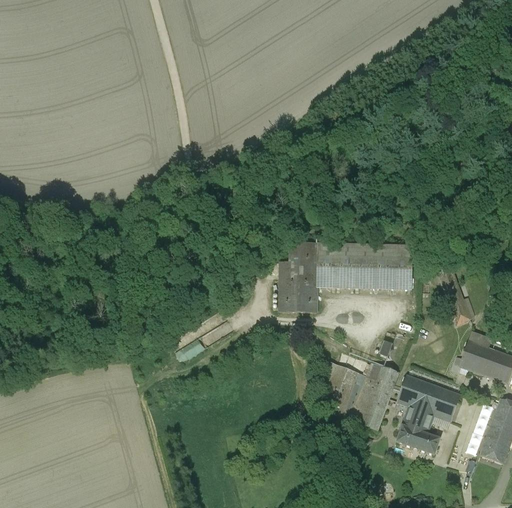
[(317,242),(296,242),(295,265),(280,265),(279,310),(316,311),(316,285),(317,242)]
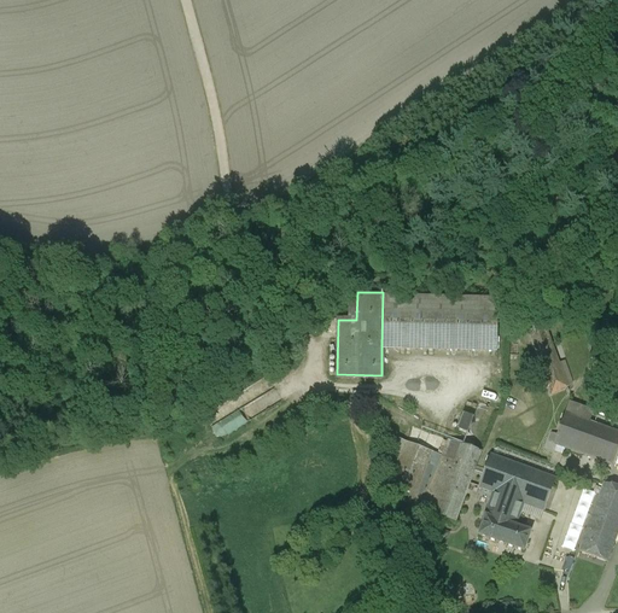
[(356,320),(357,292),(350,292),(350,297),(349,314),(338,314),(338,320),(356,320)]
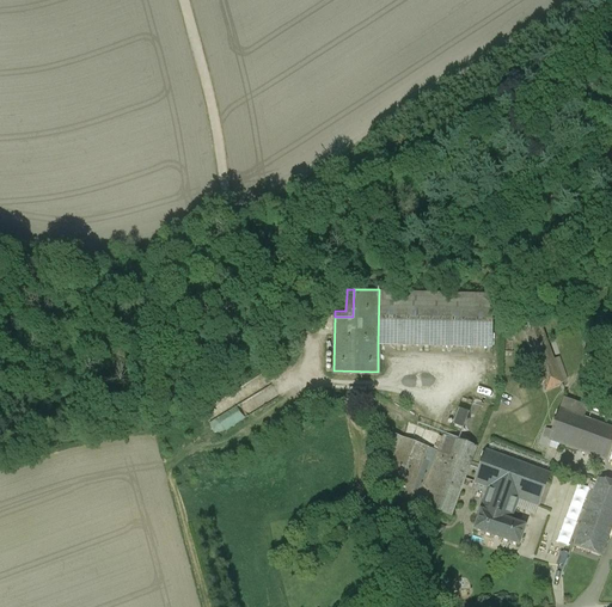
[(493,292),(379,289),(378,341),(491,343),(493,305),(493,292)]
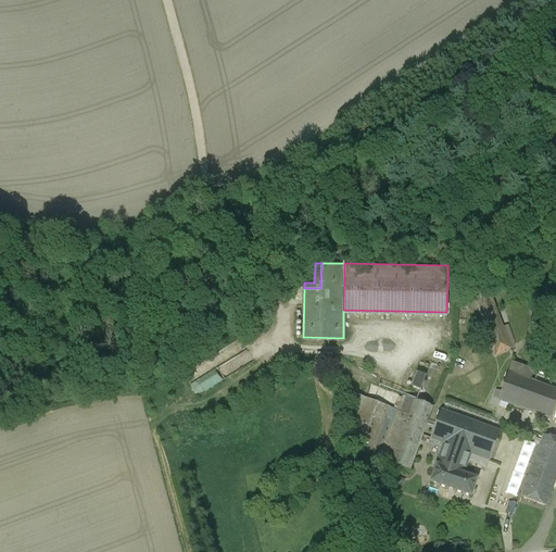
[(456,266),(447,265),(447,277),(456,277),(456,266)]
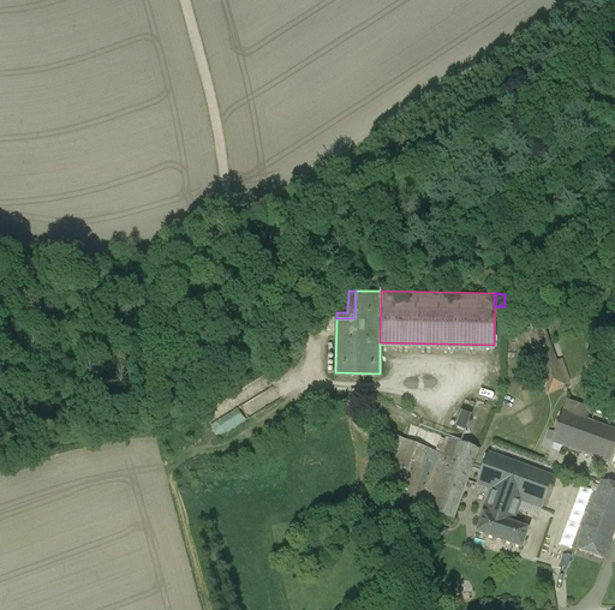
[(539,316),(524,321),(533,346),(549,341),(539,316)]
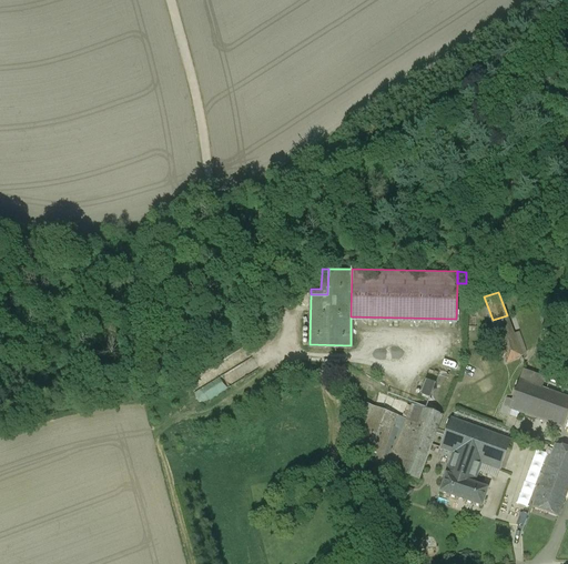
[(511,315),(496,321),(508,359),(524,353),(511,315)]
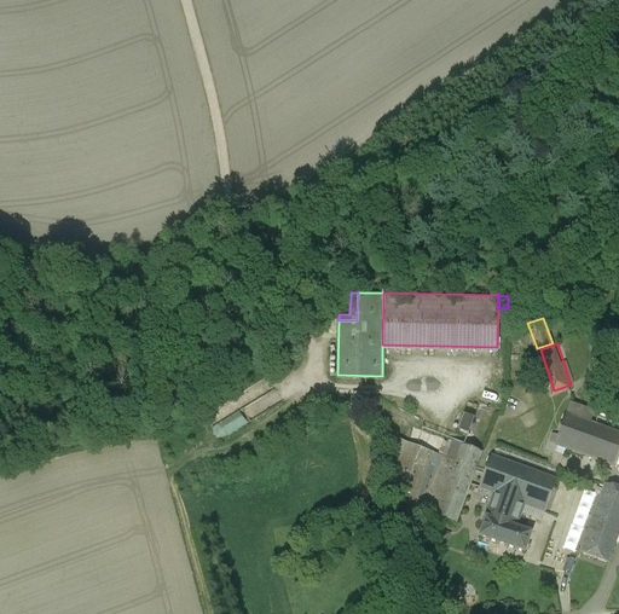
[(219,432),(249,413),(243,405),(259,397),(252,384),(207,412),(219,432)]
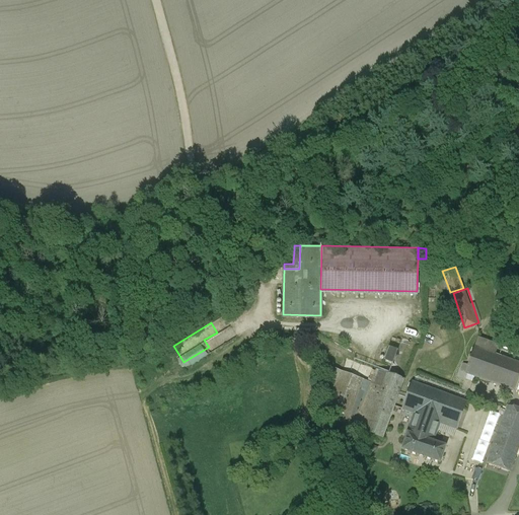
[(518,371),(518,360),(474,344),(465,370),(513,387),(518,371)]
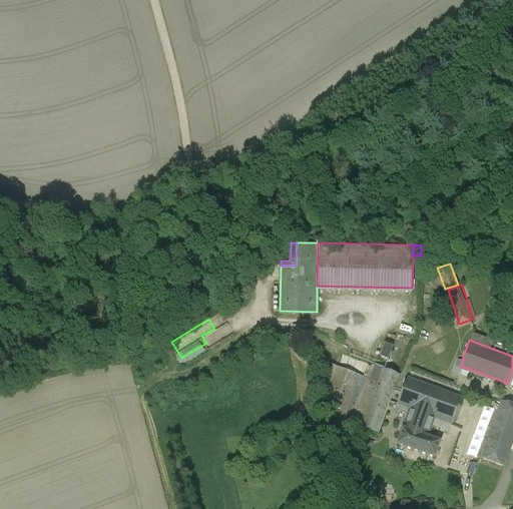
[(358,372),(328,361),(320,384),(329,388),(321,410),(341,417),(358,372)]
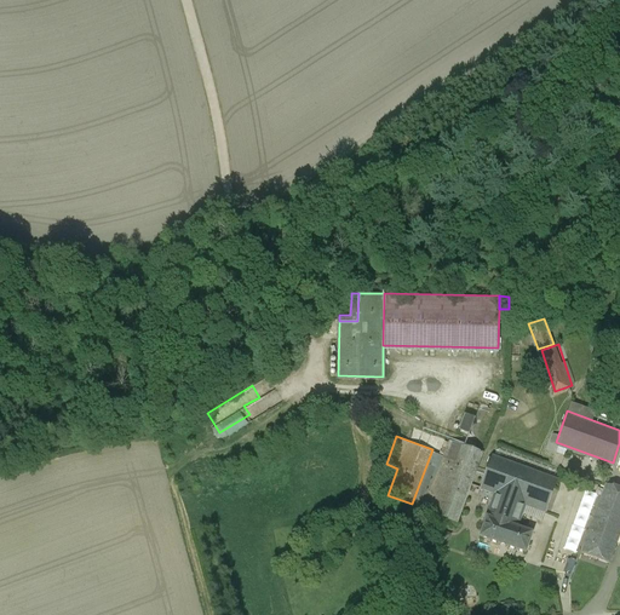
[(451,437),(445,454),(432,449),(412,504),(424,507),(424,509),(457,521),(483,449),(451,437)]
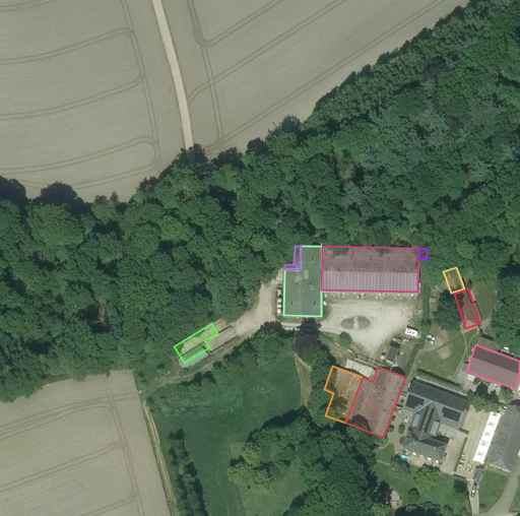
[(467,399),(413,380),(403,407),(414,411),(440,421),(457,427),(467,399)]
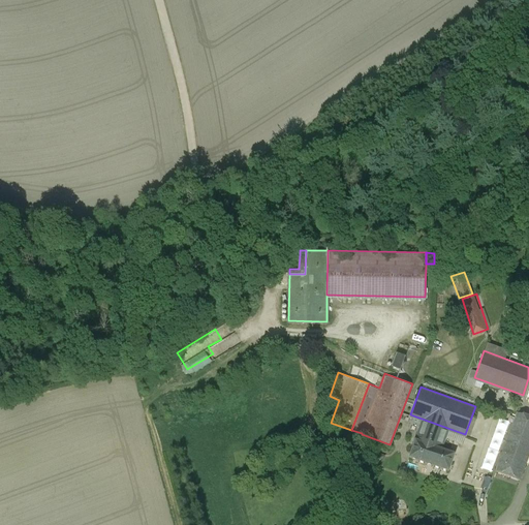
[(528,414),(518,410),(496,468),(520,477),(528,450),(528,414)]
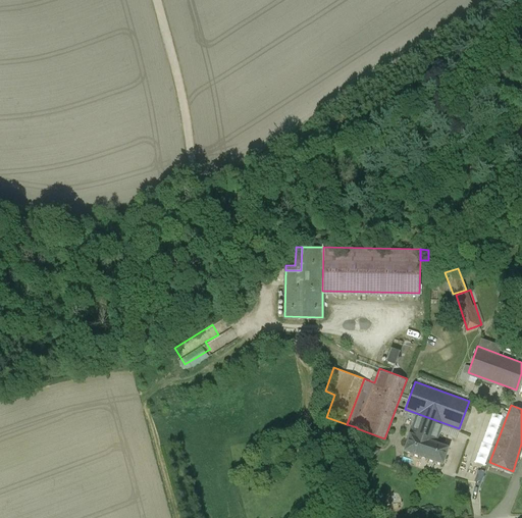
[(441,422),(416,413),(404,450),(442,463),(449,446),(435,442),(441,422)]
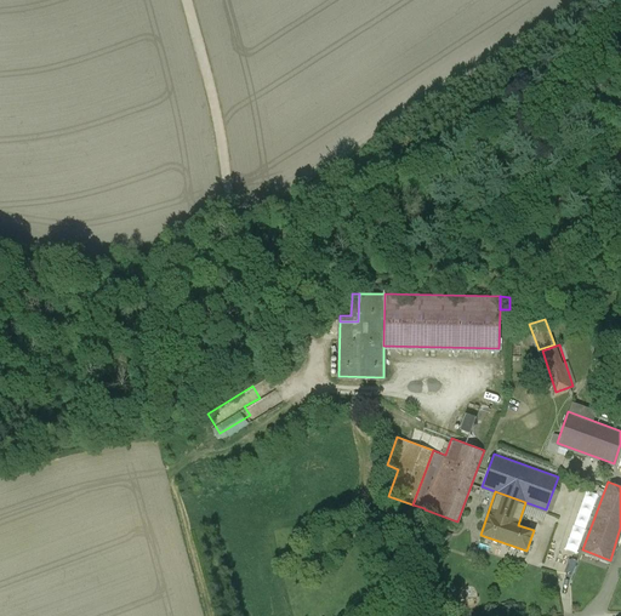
[(451,531),(444,529),(442,536),(449,540),(451,531)]
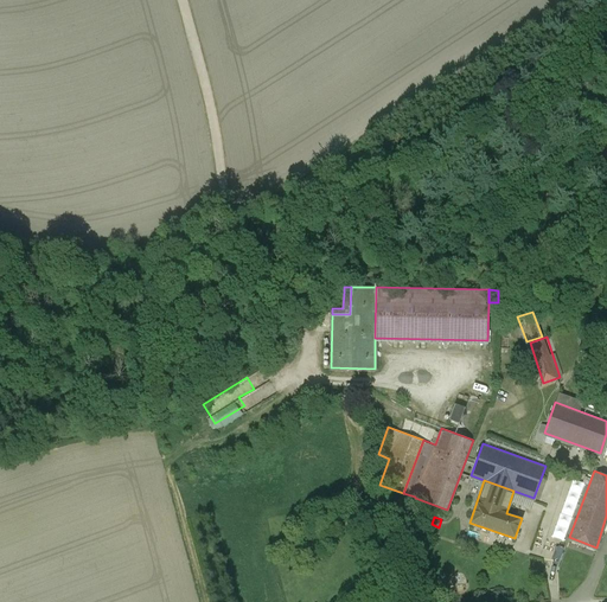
[(385,565),(371,567),(372,583),(387,582),(385,565)]
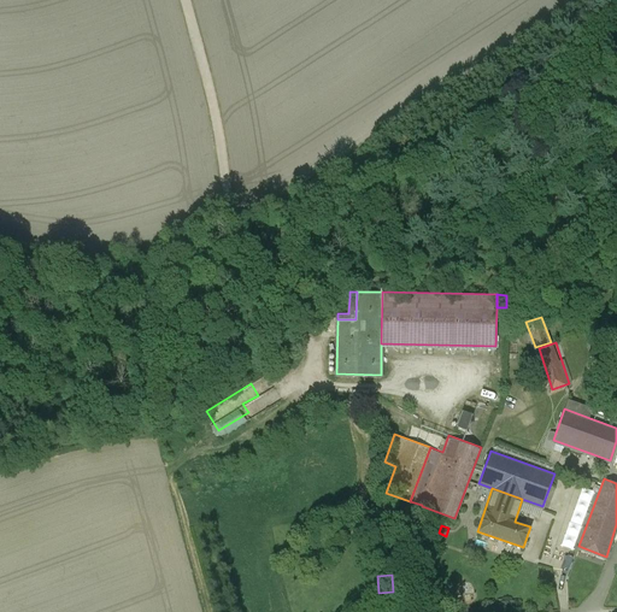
All buildings are outlined.
